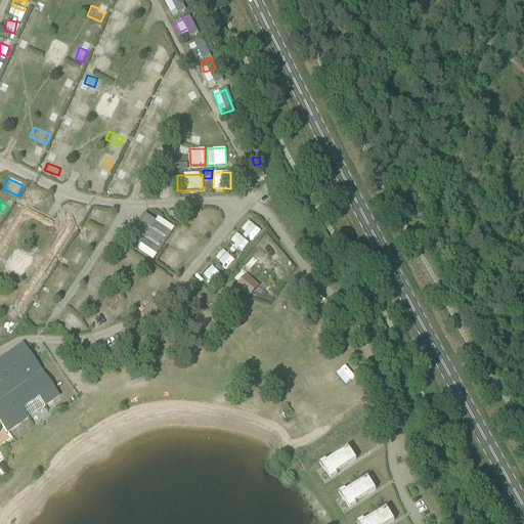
[(70,208),(67,216),(79,222),(83,214),(70,208)]
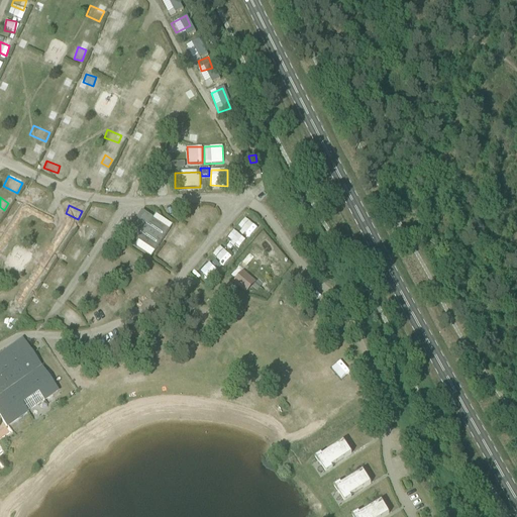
[(171,222),(154,214),(152,217),(141,211),(125,242),(152,256),(171,222)]
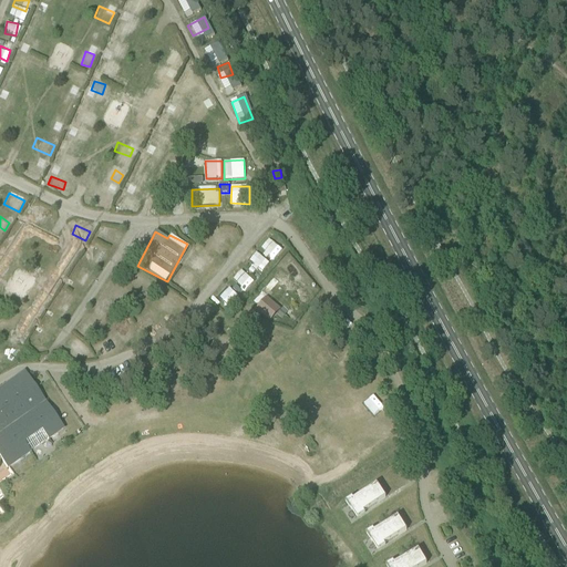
[(223,240),(209,232),(202,241),(216,251),(223,240)]
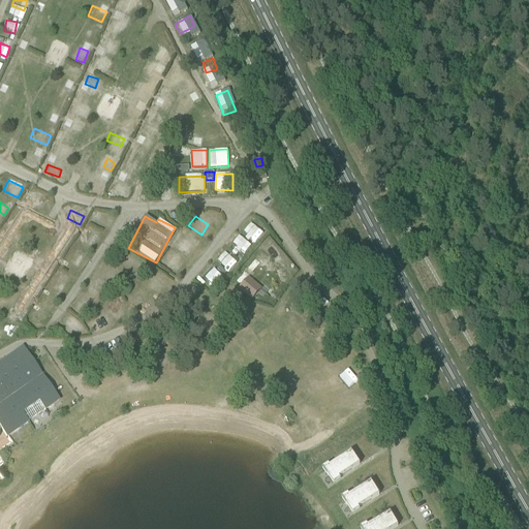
[(62,237),(69,242),(74,235),(66,229),(62,237)]
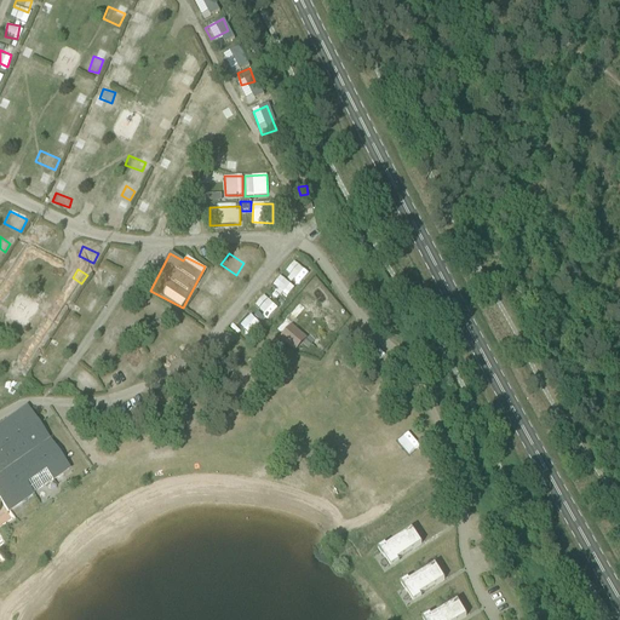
[(276,290),(288,297),(294,286),(282,279),(276,290)]
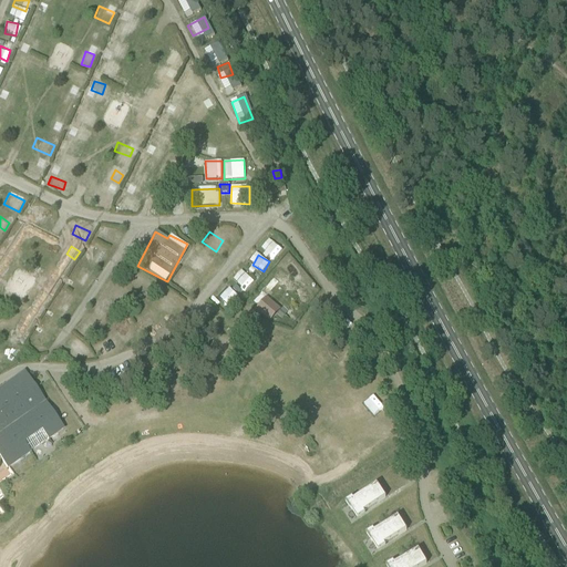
[(0,267),(4,270),(9,263),(1,258),(0,258),(0,267)]
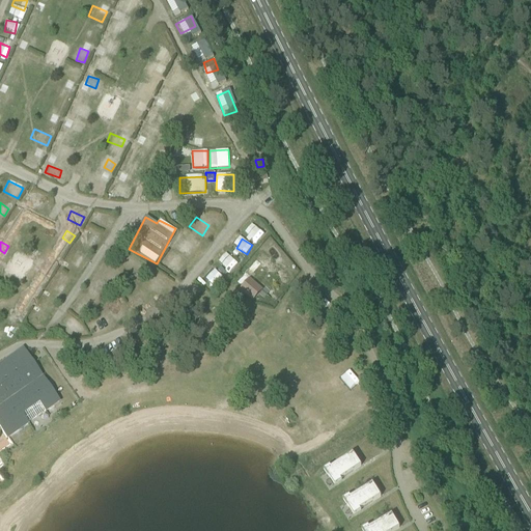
[(78,252),(74,259),(80,263),(85,256),(78,252)]
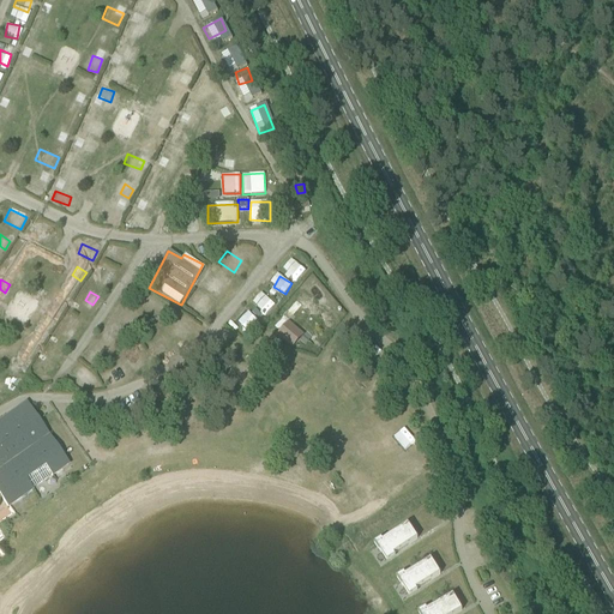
[(188,302),(206,313),(214,302),(196,292),(188,302)]
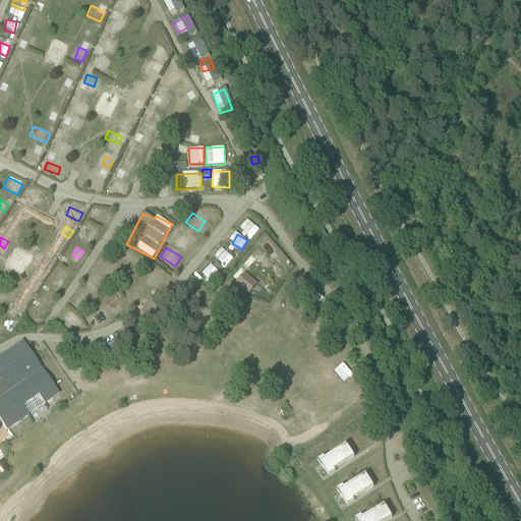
[(222,247),(214,256),(225,267),(233,258),(222,247)]
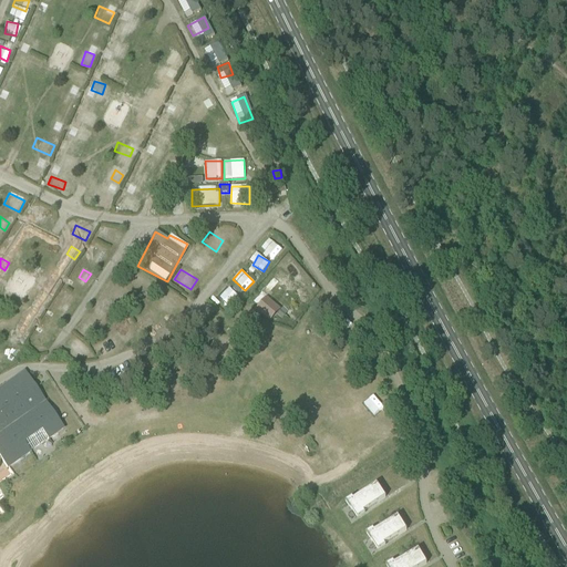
[(228,306),(237,295),(228,287),(218,297),(228,306)]
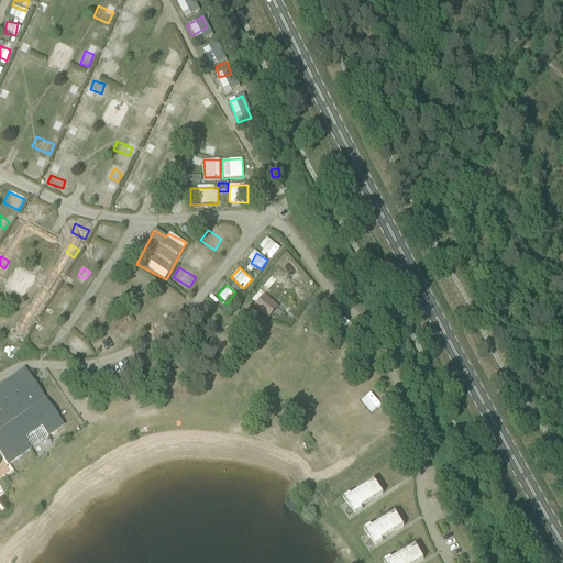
[(41,287),(36,295),(46,299),(50,291),(41,287)]
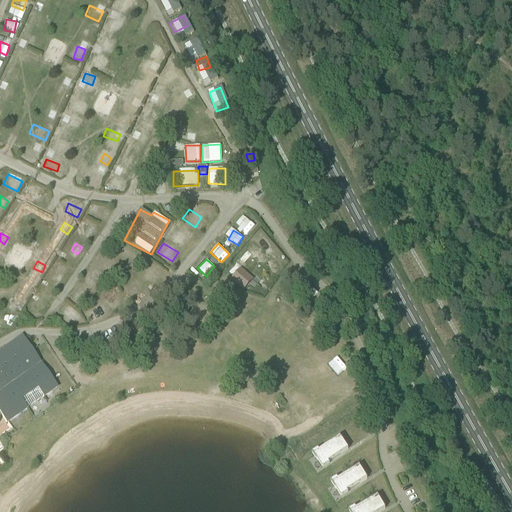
[(231,280),(243,291),(253,280),(241,268),(231,280)]
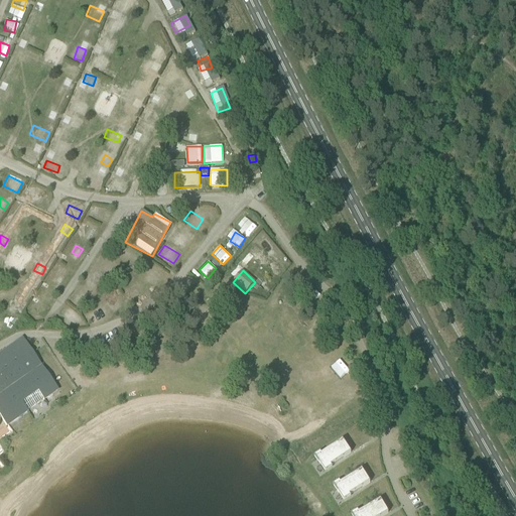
[(54,273),(51,280),(59,284),(63,276),(54,273)]
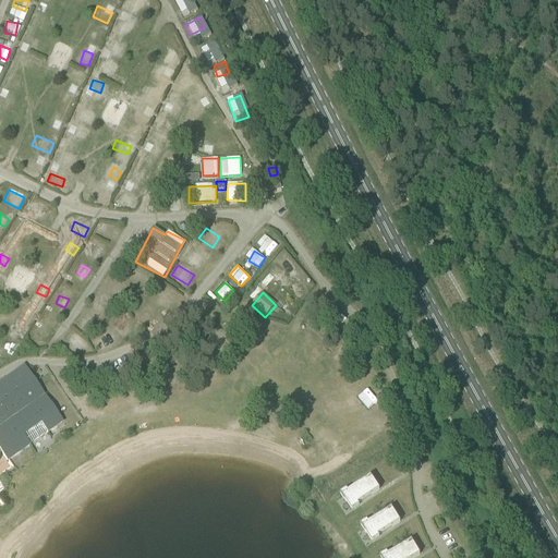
[(99,336),(104,343),(112,340),(108,331),(99,336)]
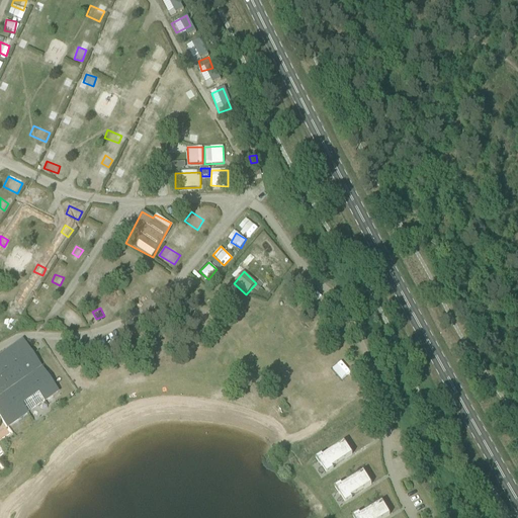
[(73,326),(79,320),(70,311),(64,317),(73,326)]
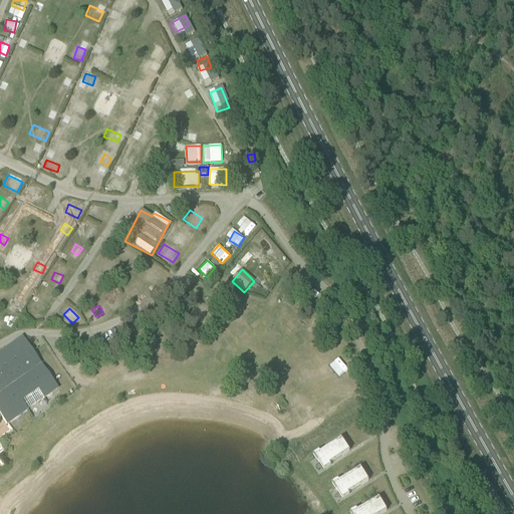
[(0,415),(6,424),(55,390),(20,338),(0,351),(0,415)]
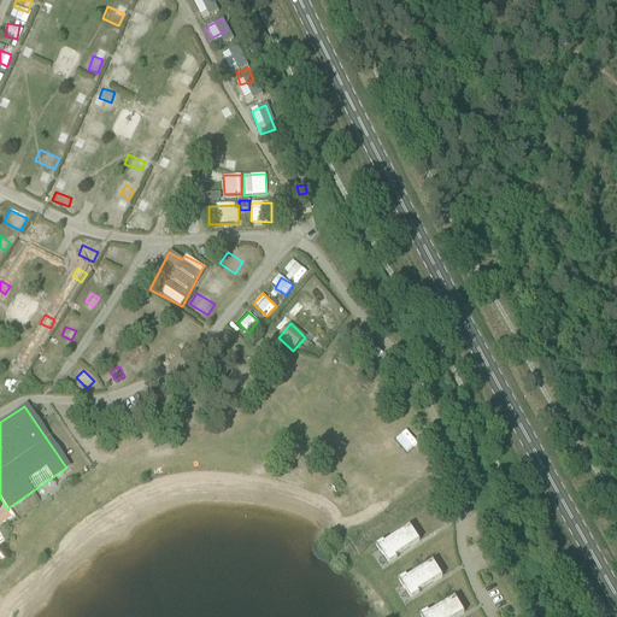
[(407,430),(397,439),(406,452),(417,444),(407,430)]
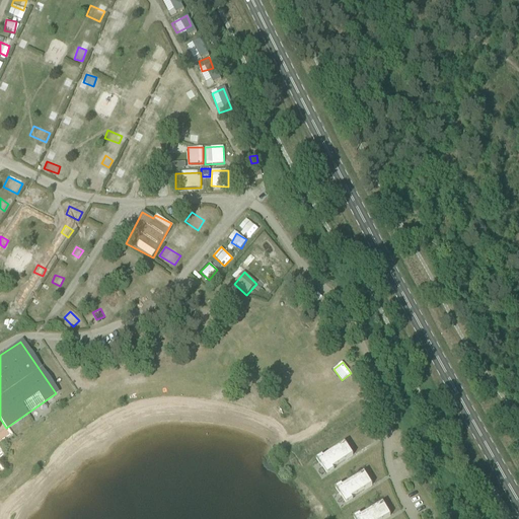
[(334,468),(353,455),(345,443),(323,457),(322,455),(316,459),(321,466),(326,462),(327,464),(322,467),(327,474),(335,470),(334,468)]
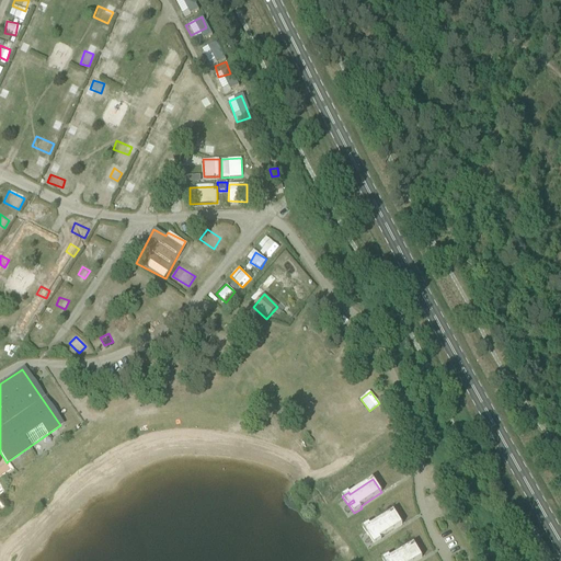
[(380,538),(402,525),(393,511),(370,526),(369,524),(363,527),(367,536),(374,531),(375,534),(368,537),(374,545),(381,540),(380,538)]
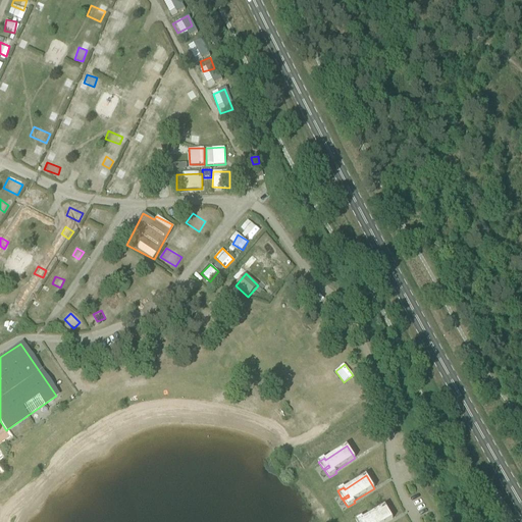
[(386,521),(393,519),(385,506),(363,519),(362,517),(356,521),(386,521)]
